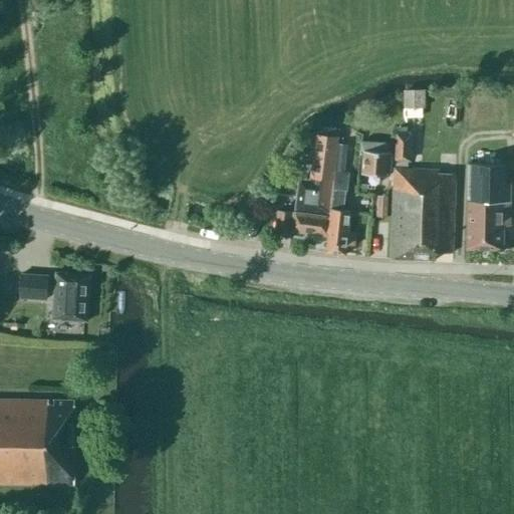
[(425,90),(404,90),(404,108),(425,108),(425,90)]
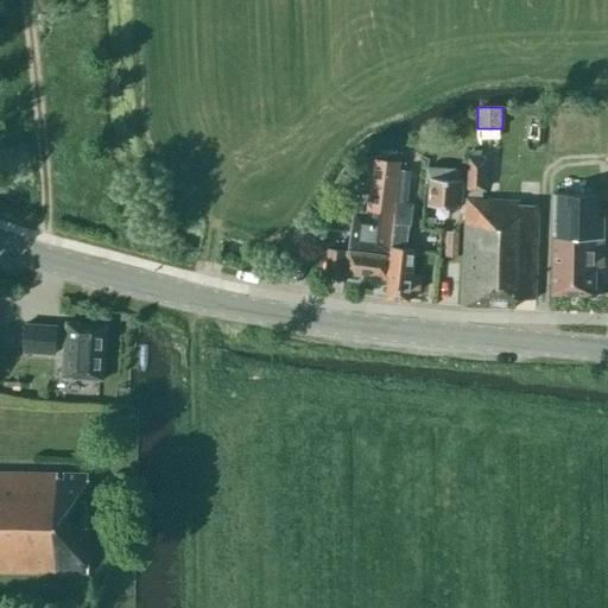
[(369,210),(368,221),(392,225),(400,154),(377,152),(375,160),(373,160),(367,210),(369,210)]
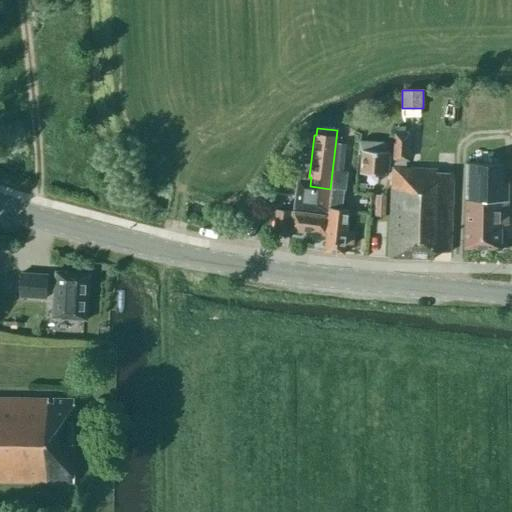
[(360,173),(387,174),(389,151),(387,151),(388,143),(363,141),(360,173)]
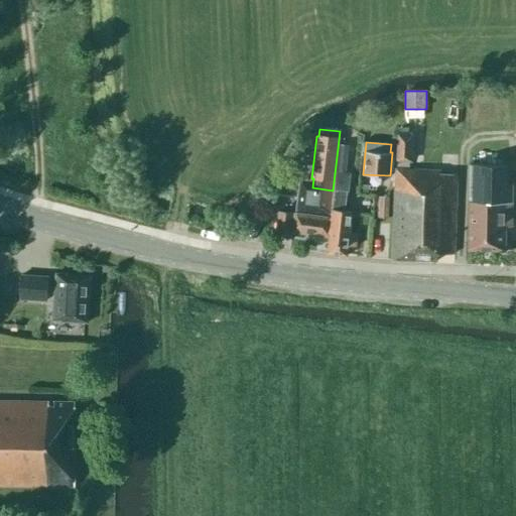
[(351,211),(344,211),(347,190),(349,190),(351,173),(346,172),(347,159),(345,159),(347,147),(339,147),(335,179),(328,254),(347,255),(348,246),(356,247),(357,234),(349,233),(351,211)]
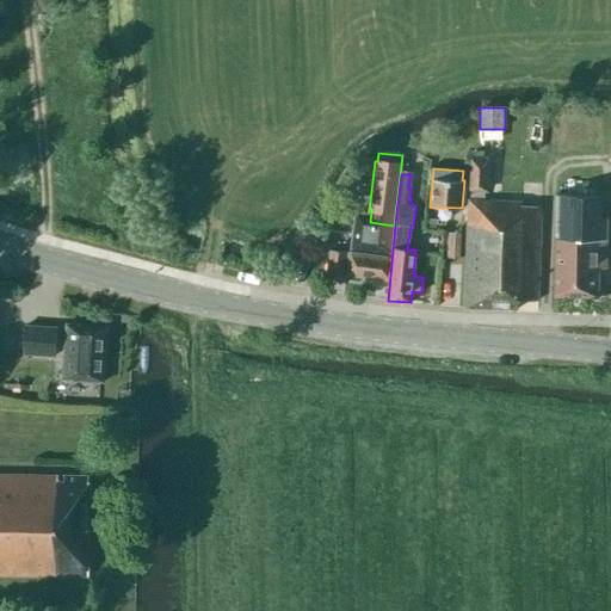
[(605,269),(608,217),(600,217),(602,195),(557,193),(555,296),(597,296),(598,269),(605,269)]
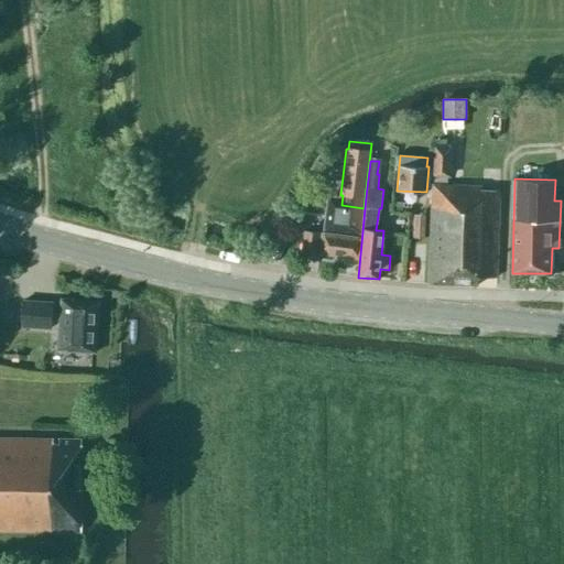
[(478,277),(496,277),(499,191),(481,190),(481,186),(432,185),(429,283),(478,285),(478,277)]
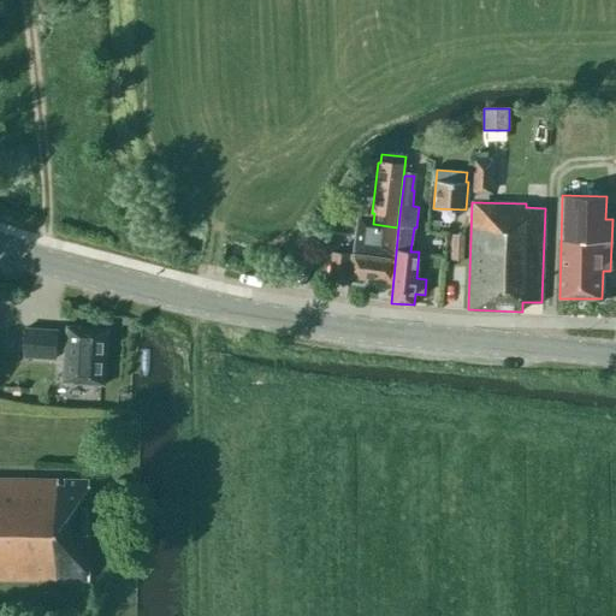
[(451,235),(450,260),(463,260),(465,236),(451,235)]
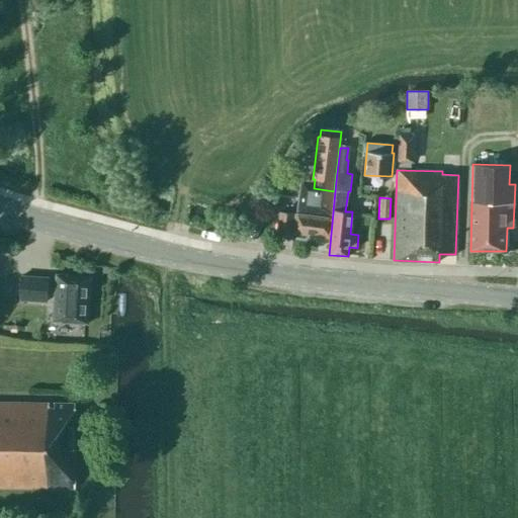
[(293,233),(329,238),(332,218),(279,211),(277,232),(291,233),(291,232),(293,233)]
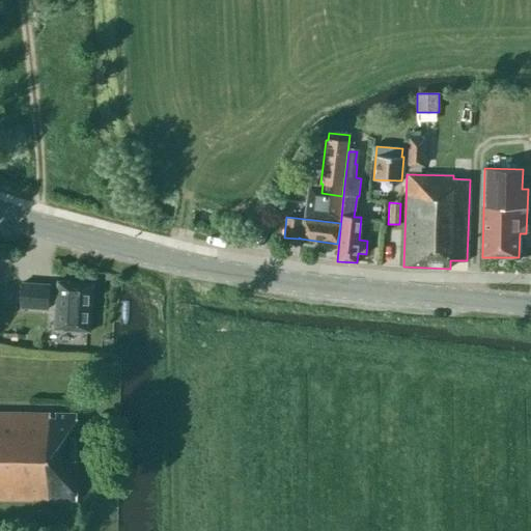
[(54,330),(89,332),(92,284),(67,282),(57,282),(54,330)]
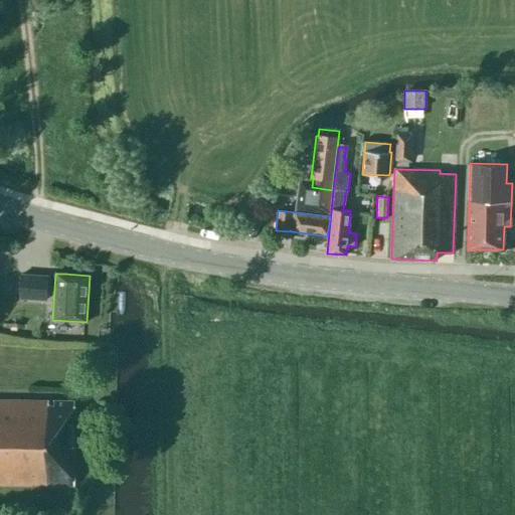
[(47,277),(21,275),(19,299),(46,300),(47,277)]
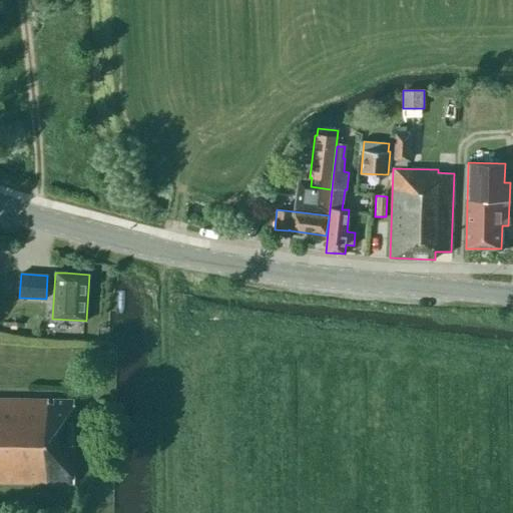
[(0,482),(73,484),(74,400),(53,399),(53,404),(48,404),(48,399),(0,398),(0,482)]
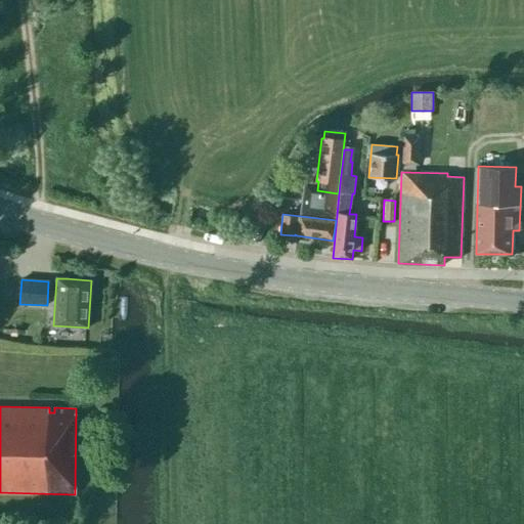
All buildings are outlined.
